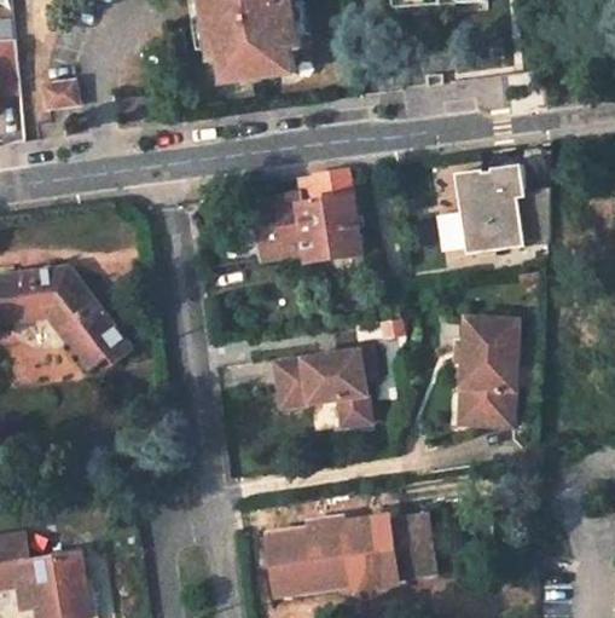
[(196,0),(203,48),(206,63),(214,62),(216,85),(290,74),(286,51),(294,51),(291,38),(286,0),(196,0)]
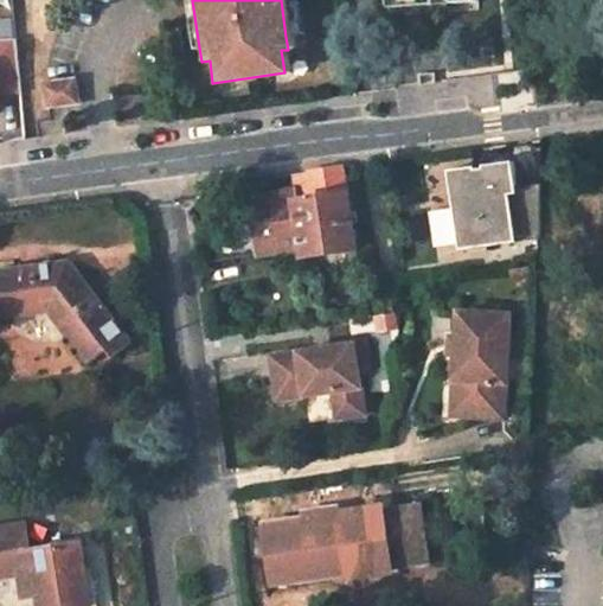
[(0,90),(18,90),(13,38),(0,38),(0,90)]
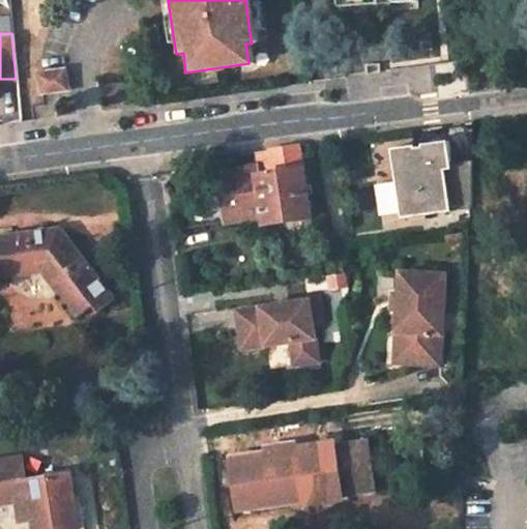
[(64,66),(34,70),(37,93),(67,89),(64,66)]
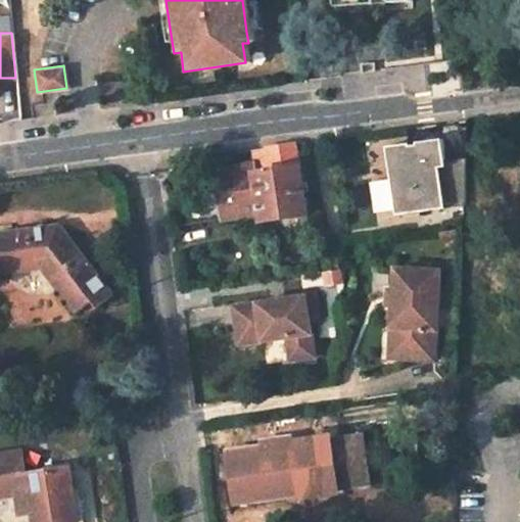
[(407,142),(383,145),(388,178),(392,208),(393,214),(462,203),(464,156),(442,159),(440,150),(438,137),(414,141),(414,144),(407,145),(407,142)]
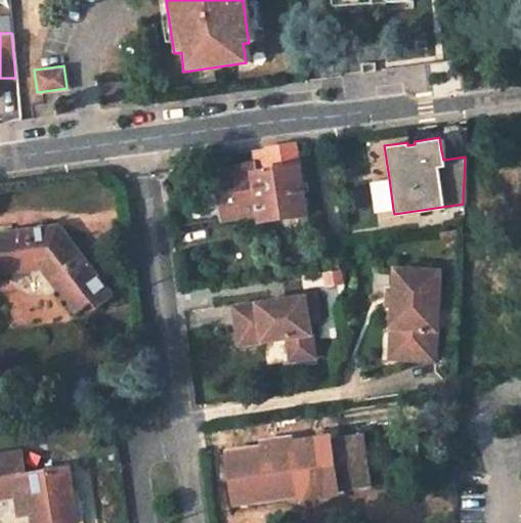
[(293,143),(250,149),(253,166),(254,172),(297,166),(293,143)]
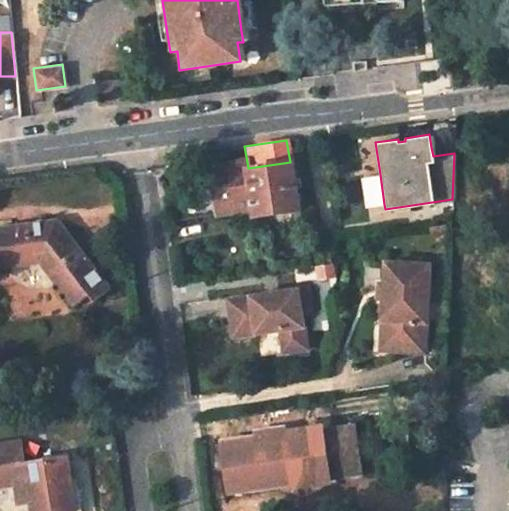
[(433,156),(454,153),(454,144),(431,147),(433,156)]
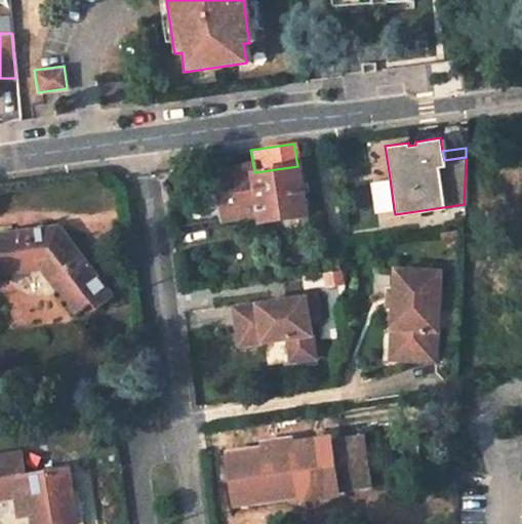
[(247,165),(213,169),(219,206),(222,218),(239,215),(261,213),(254,172),(253,166),(247,166),(247,165)]
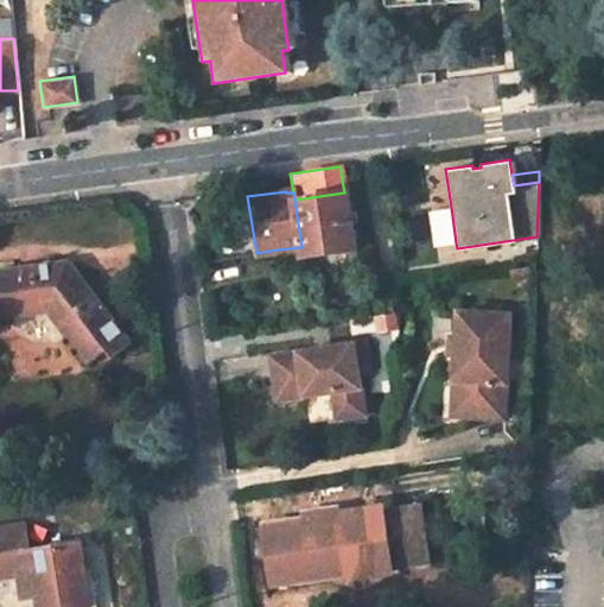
[(344,193),(294,200),(302,247),(303,255),(354,248),(356,248),(347,193),(344,193)]
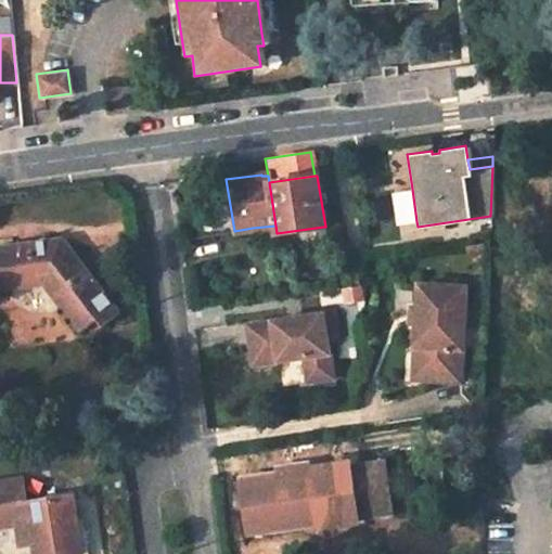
[(220,180),(226,218),(232,218),(226,179),(220,180)]
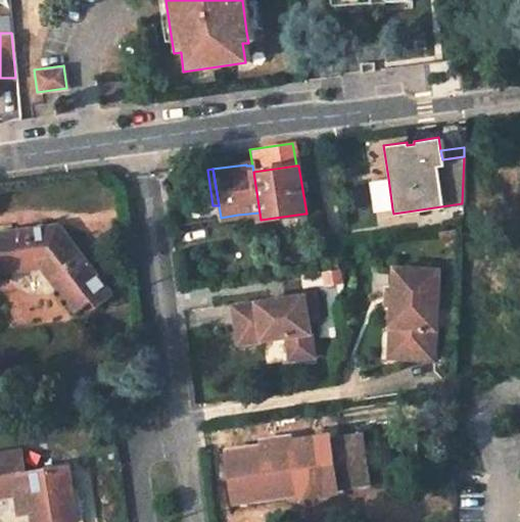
[(375,210),(392,208),(388,178),(371,181),(375,210)]
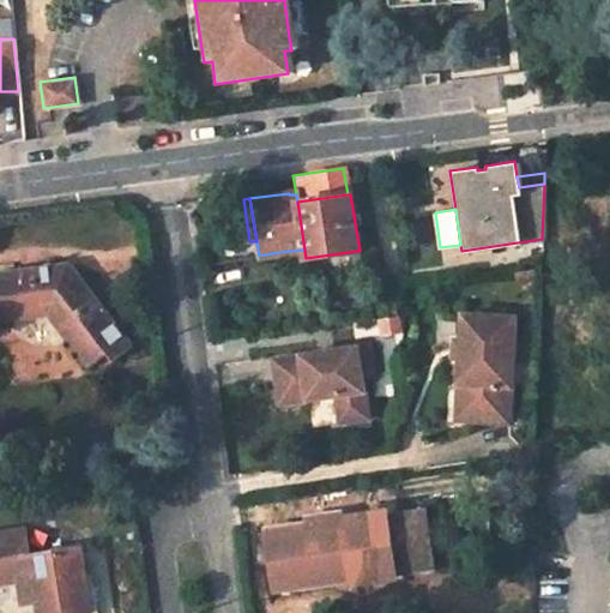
[(68,263),(0,271),(0,322),(47,314),(85,367),(104,353),(110,361),(131,346),(68,263)]
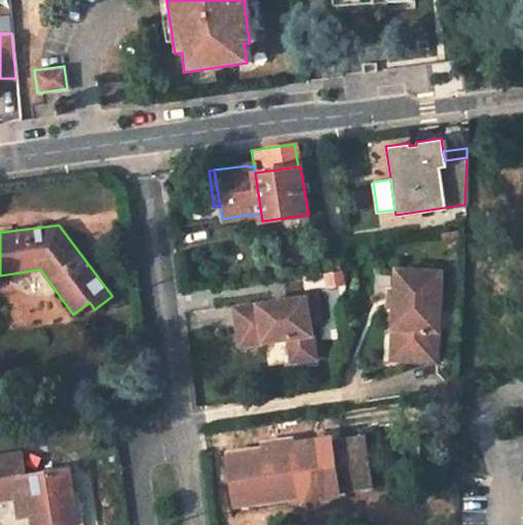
[(447,274),(401,272),(396,335),(406,336),(404,367),(440,369),(443,336),(447,274)]
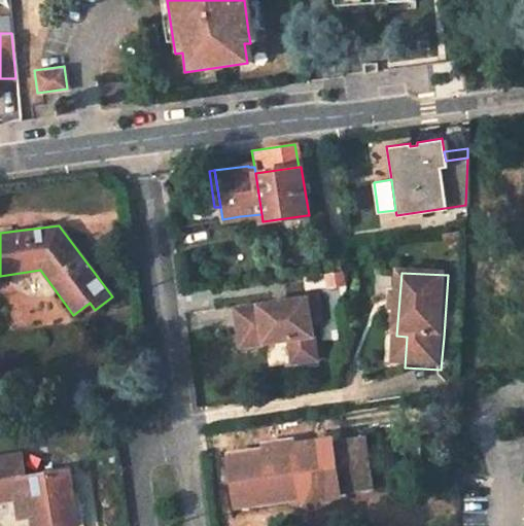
[(320,318),(317,296),(307,297),(310,319),(320,318)]
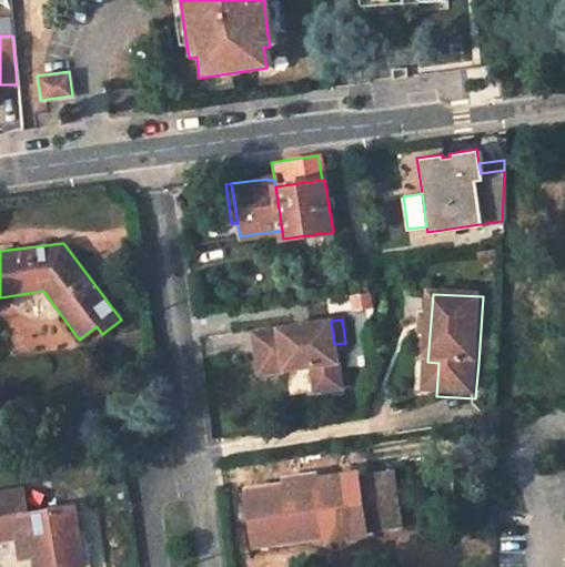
[(334,344),(331,321),(252,332),(258,374),(310,366),(313,392),(340,388),(334,344)]
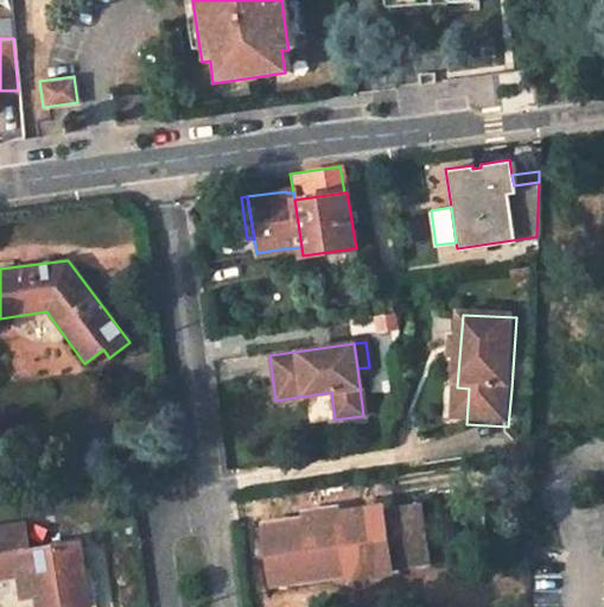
[(455,387),(452,423),(466,424),(469,389),(457,387),(455,387)]
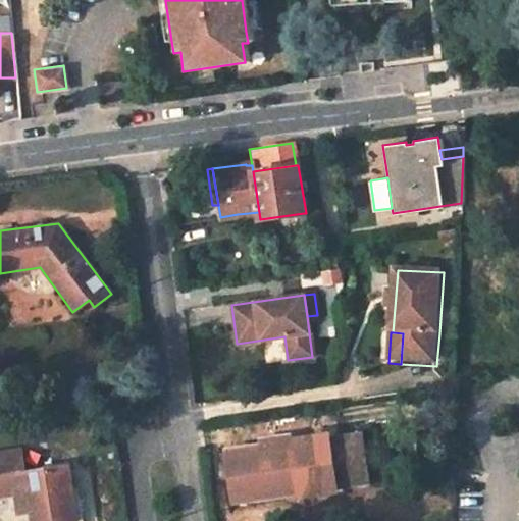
[(262,343),(266,362),(283,358),(280,339),(262,343)]
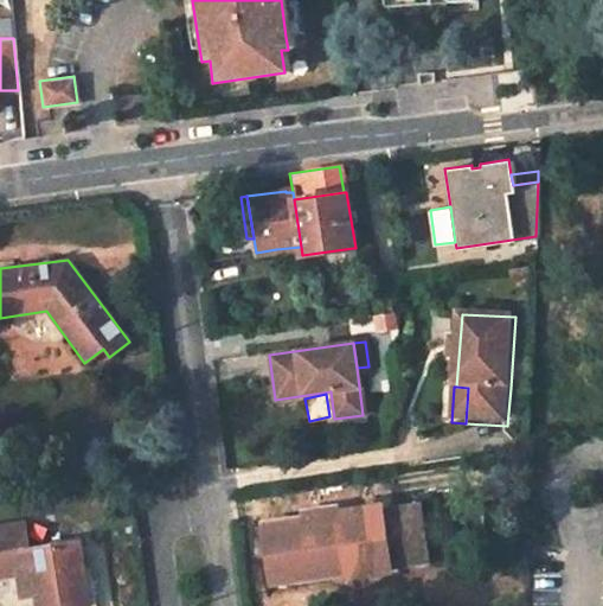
[(422,492),(384,496),(389,559),(427,555),(422,492)]
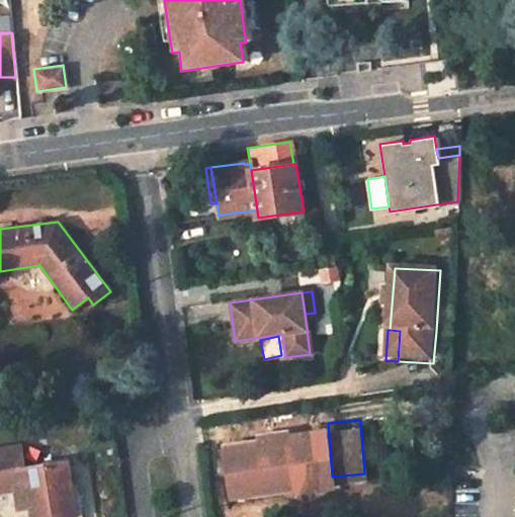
[(328,423),(226,430),(230,480),(295,475),(295,479),(332,477),(328,423)]
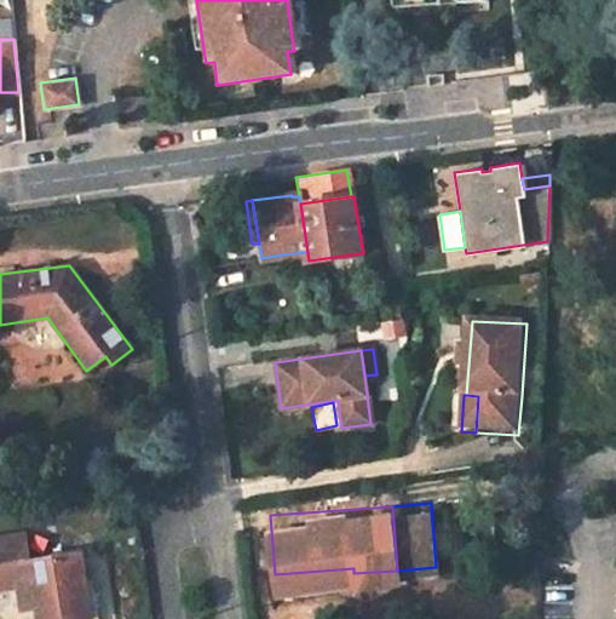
[(29,539),(0,544),(0,594),(23,590),(27,614),(41,611),(42,618),(95,618),(86,559),(34,567),(29,539)]
